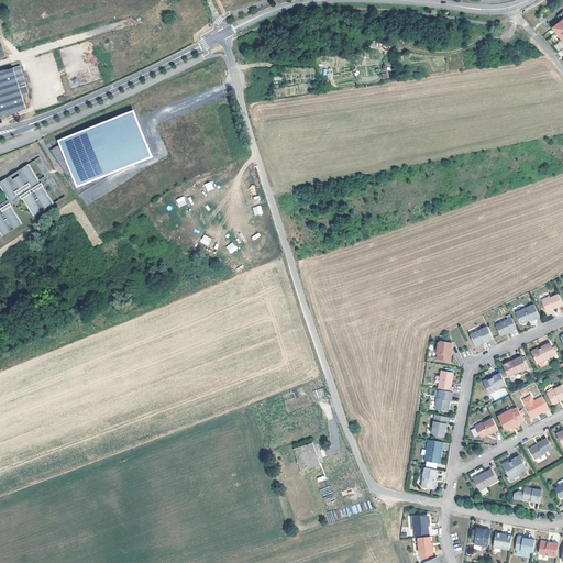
[(0,116),(26,108),(22,95),(29,92),(21,66),(0,72),(0,116)]
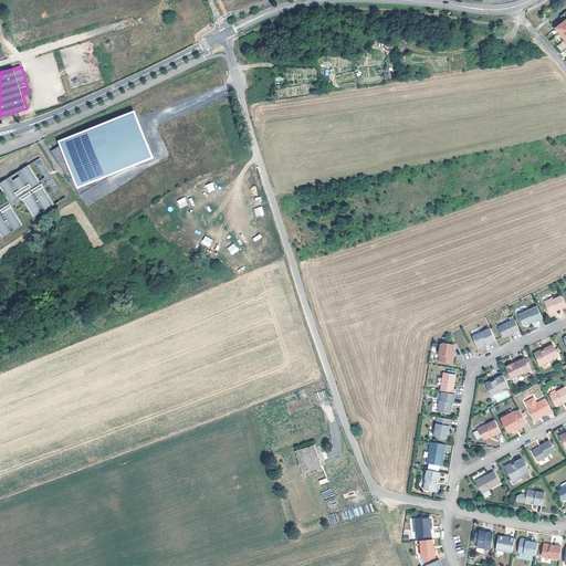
[(135,112),(61,142),(62,144),(79,187),(119,170),(153,157),(135,112)]
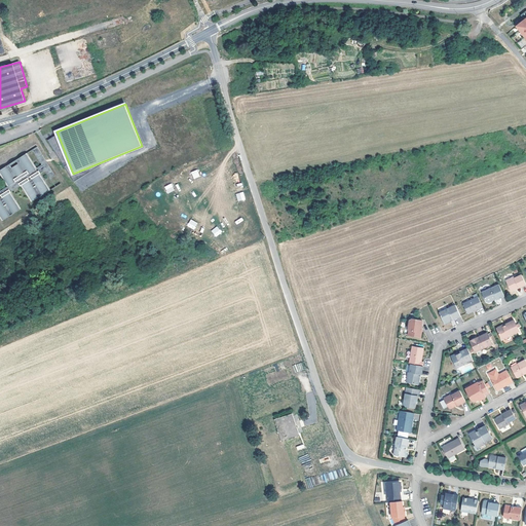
[(73,174),(58,134),(47,140),(74,182),(111,158),(73,174)]
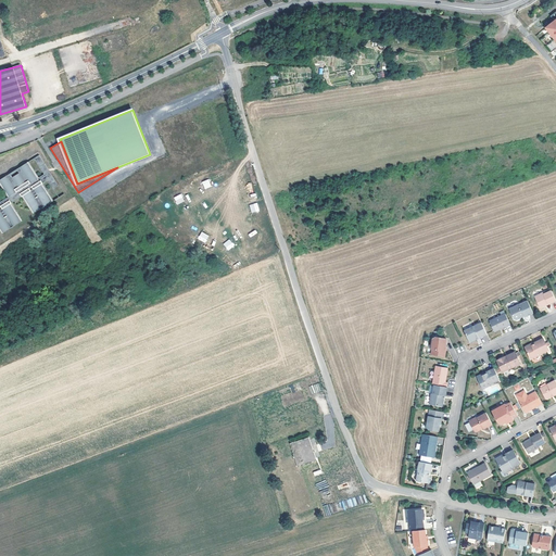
[(39,155),(35,159),(45,174),(50,171),(39,155)]
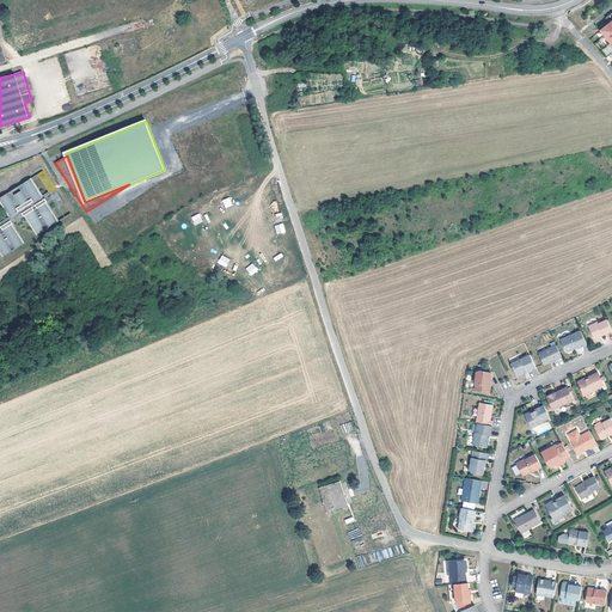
[(0,249),(4,256),(24,243),(12,224),(26,215),(38,234),(57,221),(46,202),(53,197),(59,207),(65,204),(55,188),(49,191),(42,196),(31,178),(0,197),(0,199),(11,215),(0,222),(0,249)]
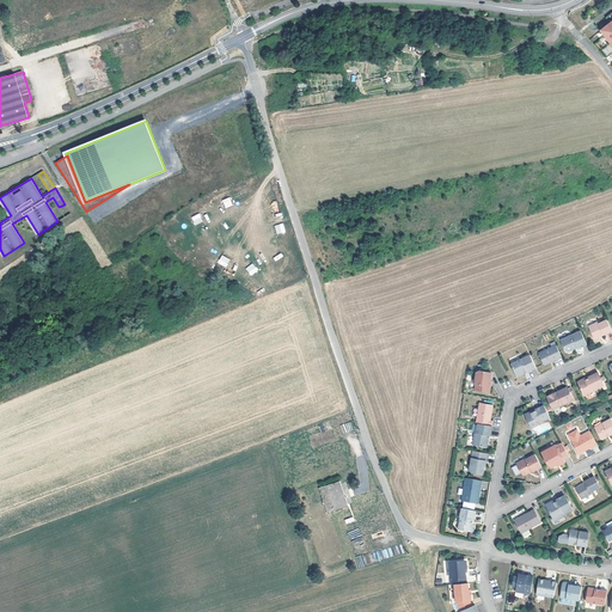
[(222,200),(226,208),(233,206),(230,197),(222,200)]
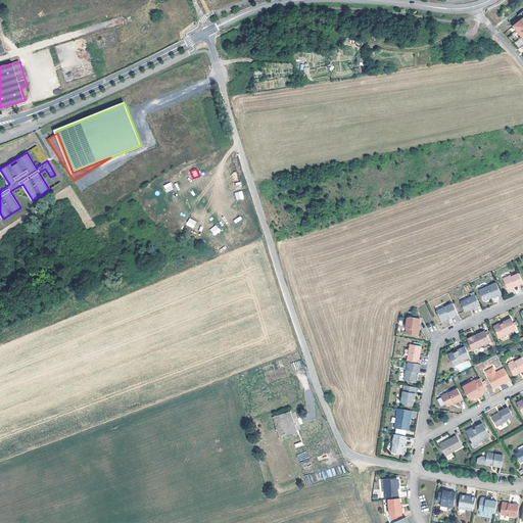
[(171,182),(163,186),(167,192),(174,189),(171,182)]
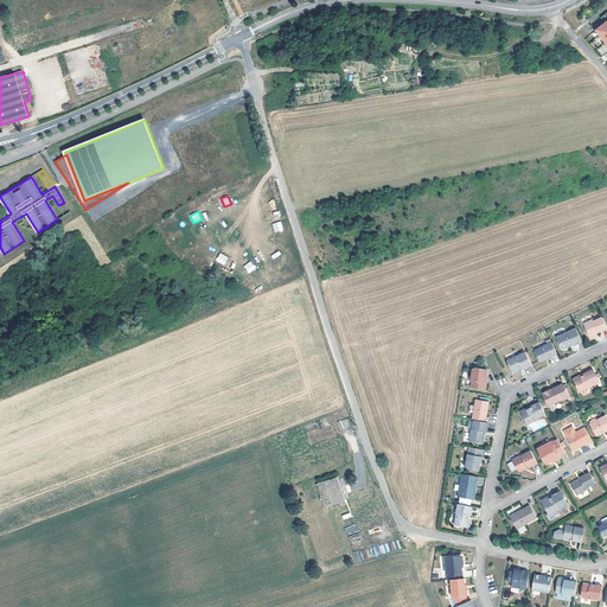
[(273,223),(274,232),(283,231),(281,222),(273,223)]
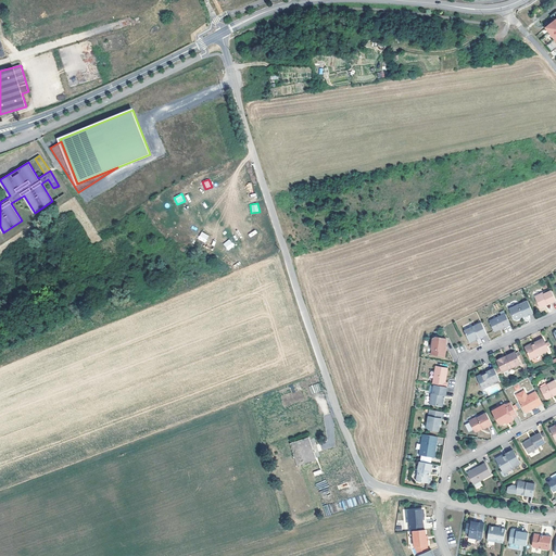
[(201,231),(198,239),(205,242),(209,235),(201,231)]
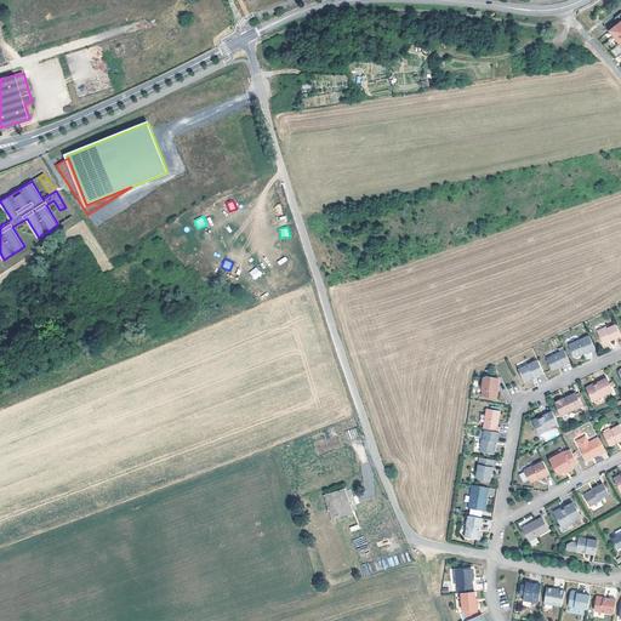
[(257,267),(249,272),(254,279),(262,274),(257,267)]
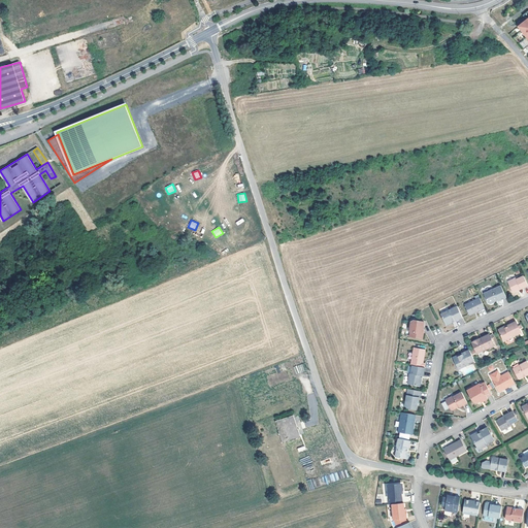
[(522,275),(515,279),(514,277),(505,282),(510,291),(513,292),(516,291),(517,289),(516,288),(518,287),(519,289),(526,286),(522,275)]
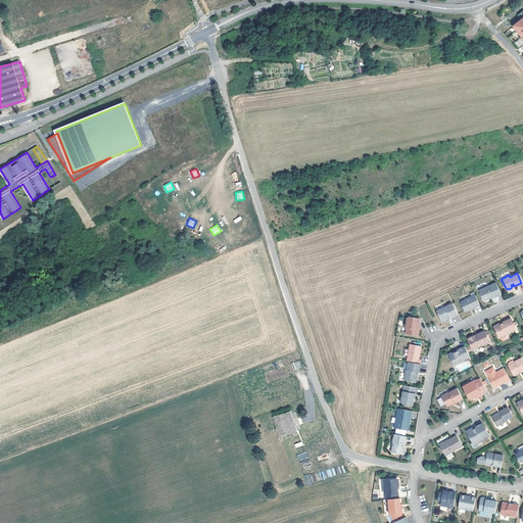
[(491,297),(492,298),(500,294),(494,283),(487,287),(487,286),(477,291),(482,300),(483,300),(487,299),(488,297),(491,295),(491,297)]
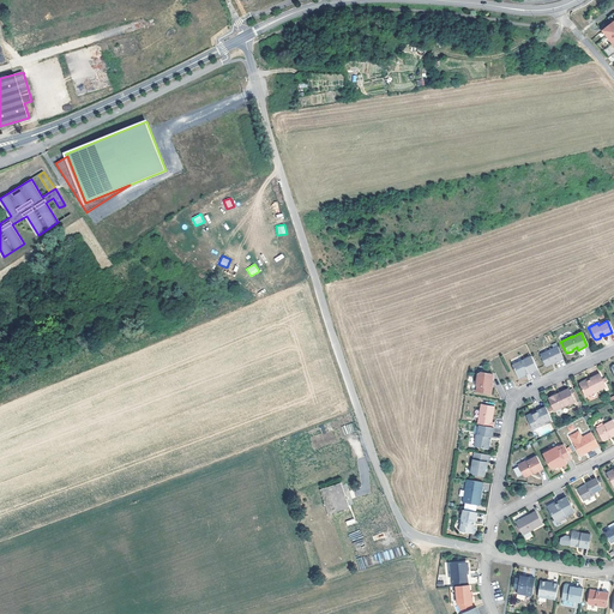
[(552,361),(552,362),(561,357),(555,347),(540,354),(539,356),(543,365),(545,366),(548,363),(548,362),(552,361)]
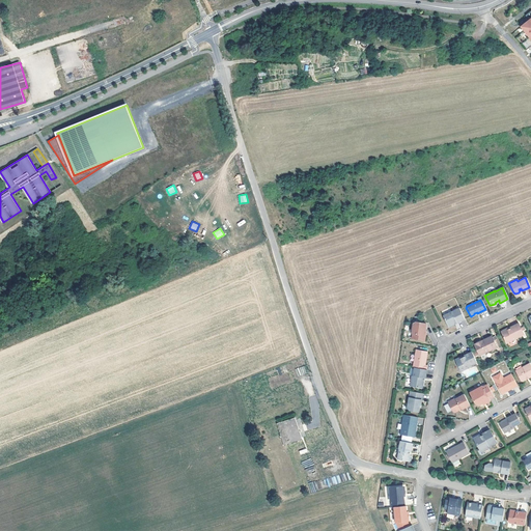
[(457,307),(442,315),(447,326),(447,325),(449,326),(452,325),(452,323),(455,322),(455,323),(464,319),(457,307)]
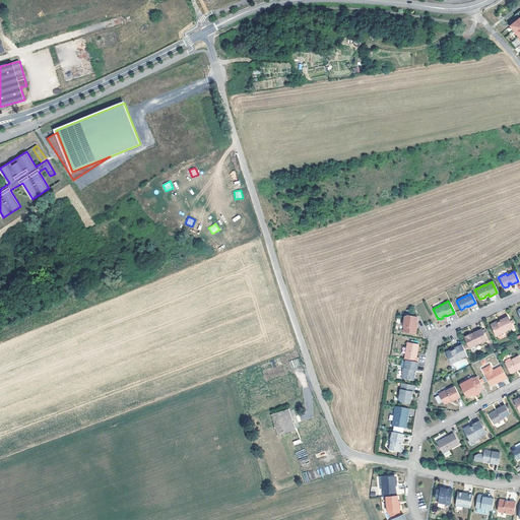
[(402,326),(402,330),(414,333),(415,328),(414,328),(416,317),(405,315),(403,316),(401,325),(402,326)]
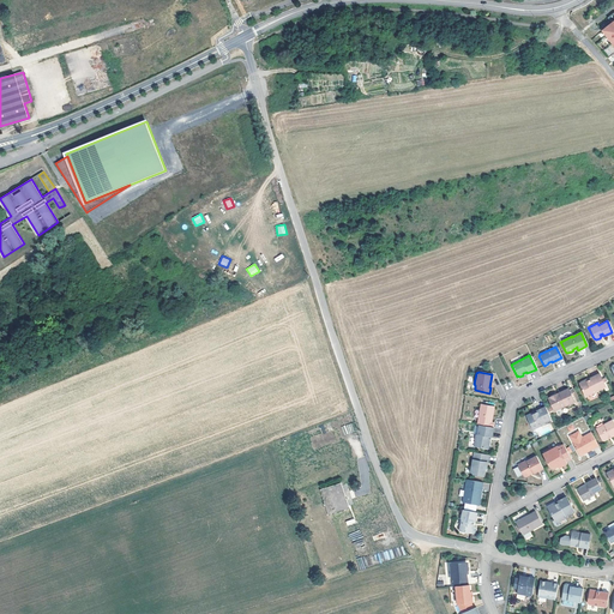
[(603,386),(597,373),(588,378),(589,379),(585,381),(583,380),(579,383),(578,384),(578,385),(583,396),(603,386)]
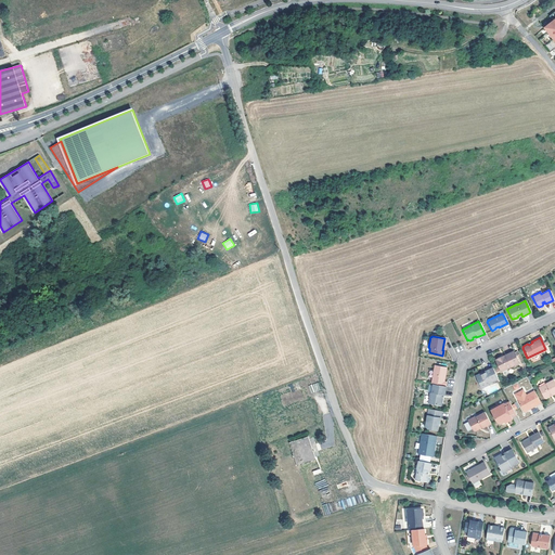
[(517,362),(512,351),(503,355),(504,356),(501,358),(501,357),(494,359),(500,371),(511,366),(511,365),(513,365),(517,362)]
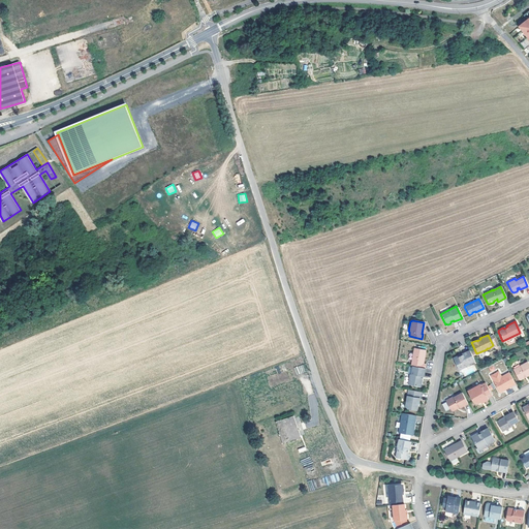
[(424,367),(425,363),(423,363),(425,349),(413,347),(410,365),(411,366),(424,367)]
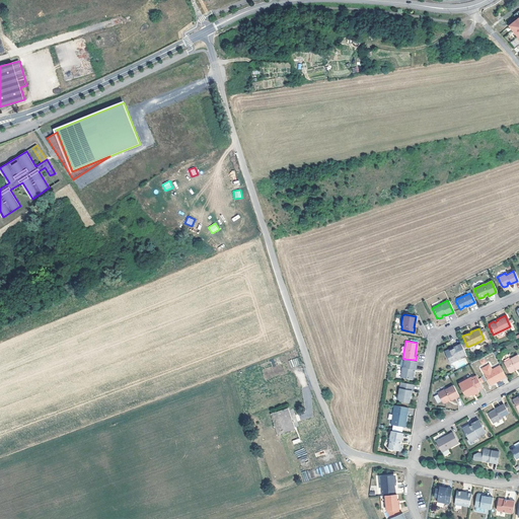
[(463,355),(458,345),(451,349),(451,350),(448,352),(447,351),(442,353),(447,364),(456,360),(456,359),(463,355)]
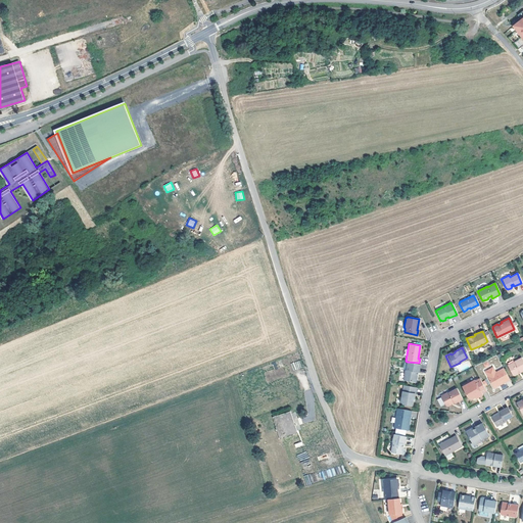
[(522,365),(519,359),(507,366),(512,376),(522,370),(522,365)]
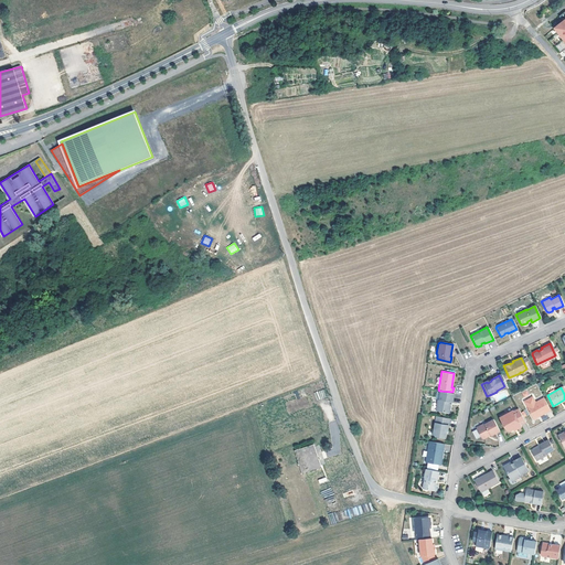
[(323,390),(316,392),(318,400),(326,397),(323,390)]
